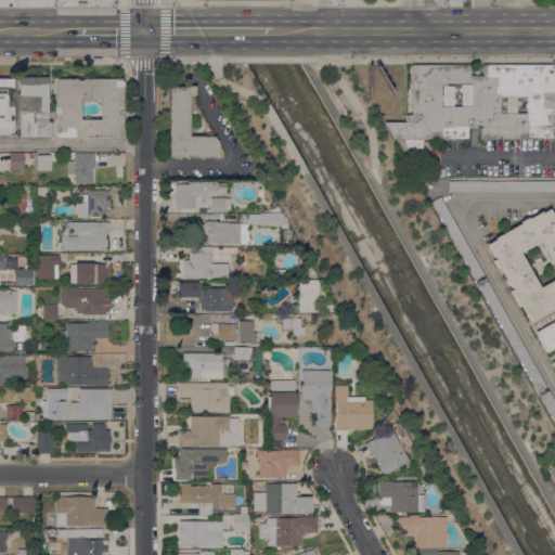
[(384,124),(384,123),(404,123),(404,124),(423,124),(423,66),(469,66),(469,76),(482,76),(482,66),(554,66),(554,139),(480,139),(480,128),(467,128),(467,139),(422,139),(422,152),(402,152),(402,139),(392,139),(384,124)]
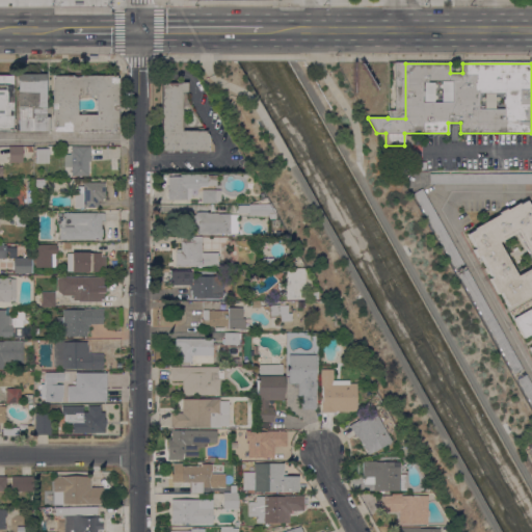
[(388,117),(388,95),(394,94),(394,63),(405,63),(405,118),(388,118),(388,117)]
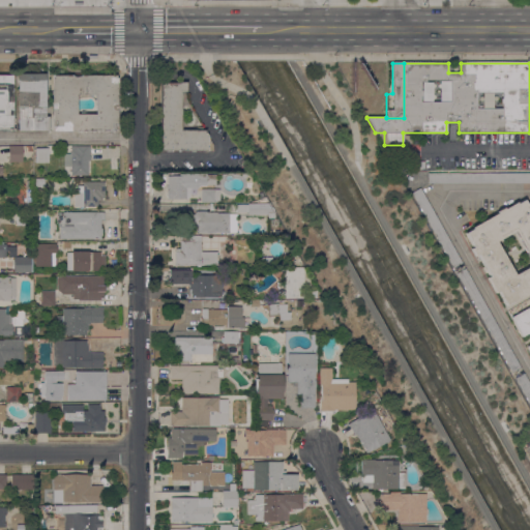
[(18,74),(46,74),(46,117),(48,117),(48,130),(18,130),(18,74)]
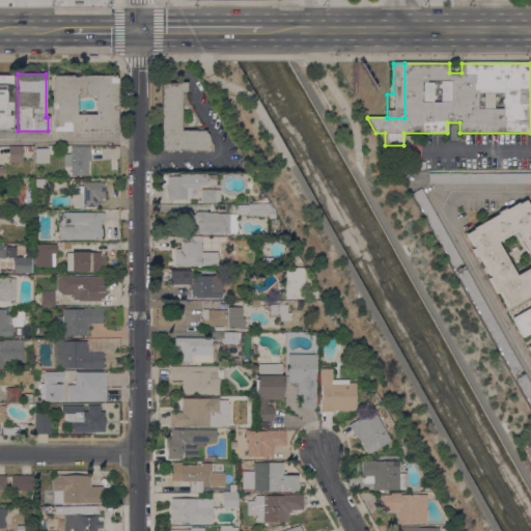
[(52,131),(52,78),(53,78),(53,75),(72,75),(73,76),(77,77),(78,77),(81,75),(116,76),(116,78),(117,78),(117,132),(52,131)]
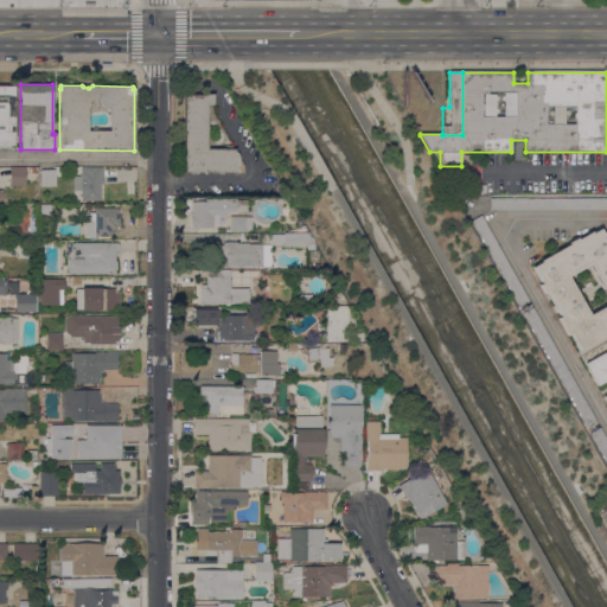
[(0,148),(0,87),(14,87),(14,148),(0,148)]
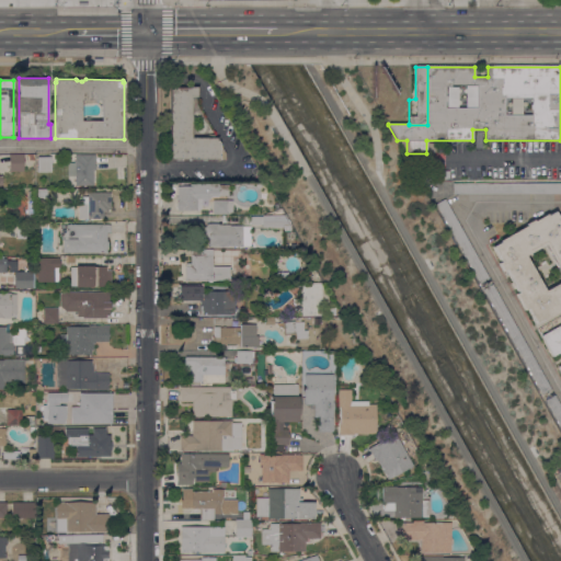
[(170,88),(189,88),(189,86),(198,86),(198,95),(197,95),(197,99),(192,99),(192,138),(217,138),(217,140),(225,153),(225,160),(170,160),(170,88)]
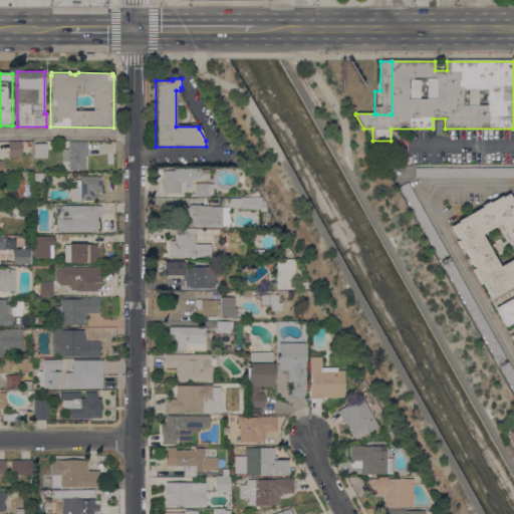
[(8,143),(21,143),(21,158),(8,158),(8,143)]
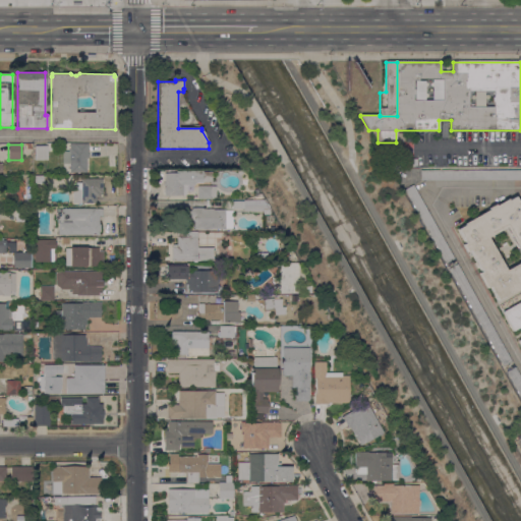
[(69,173),(69,164),(62,164),(62,152),(68,152),(68,149),(69,149),(69,145),(88,145),(88,154),(89,154),(89,158),(87,158),(87,172),(69,173)]
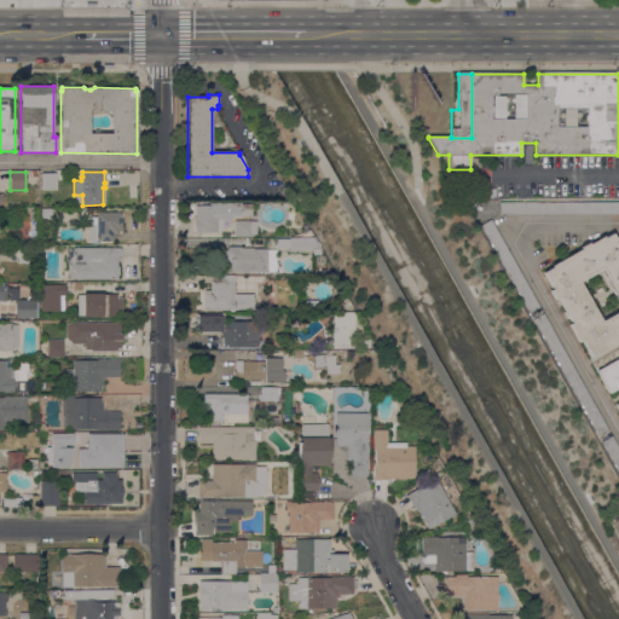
[(41,173),(57,173),(57,190),(41,190),(41,173)]
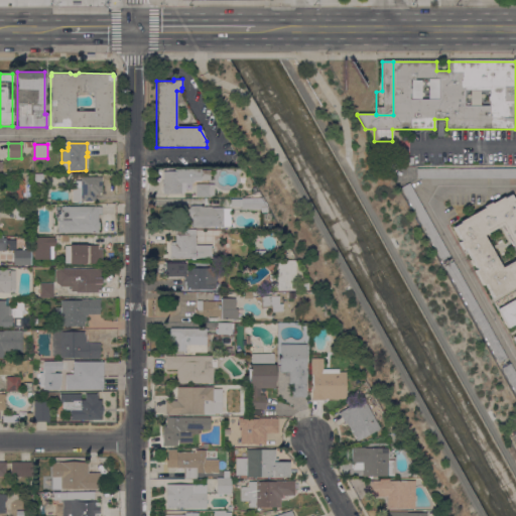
[(515,178),(416,178),(416,168),(427,168),(433,168),(515,168),(515,178)]
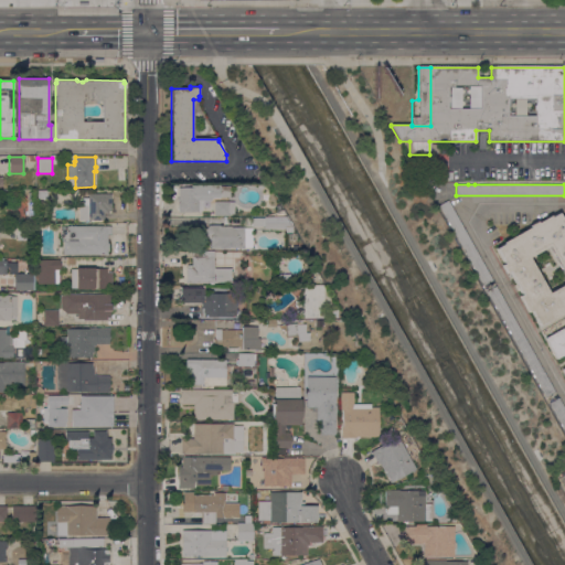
[(230,187),(230,198),(220,198),(220,199),(213,199),(210,202),(202,202),(202,211),(199,212),(178,212),(178,200),(177,200),(177,189),(178,189),(178,188),(191,187),(230,187)]
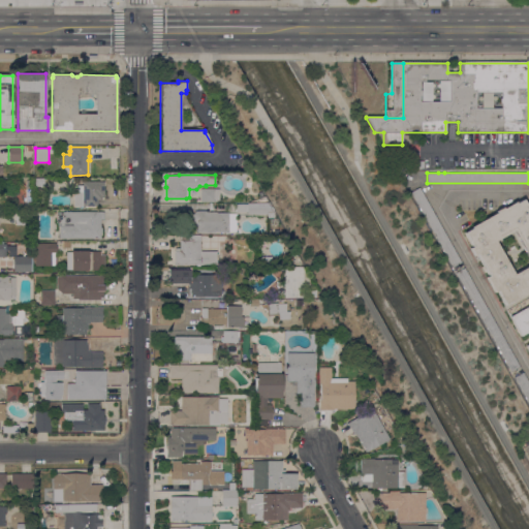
[(73,207),(73,192),(76,192),(76,186),(83,186),(83,182),(104,182),(104,196),(101,196),(101,199),(97,199),(97,206),(73,207)]
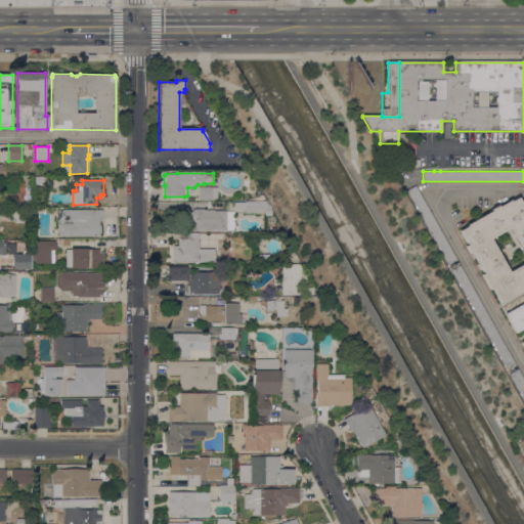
[(456,260),(447,265),(406,190),(415,186),(456,260)]
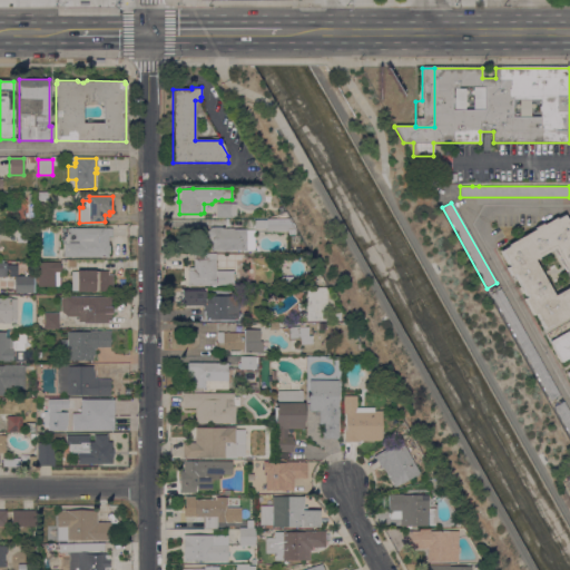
[(216,218),(216,204),(235,204),(235,216),(231,216),(231,218),(216,218)]
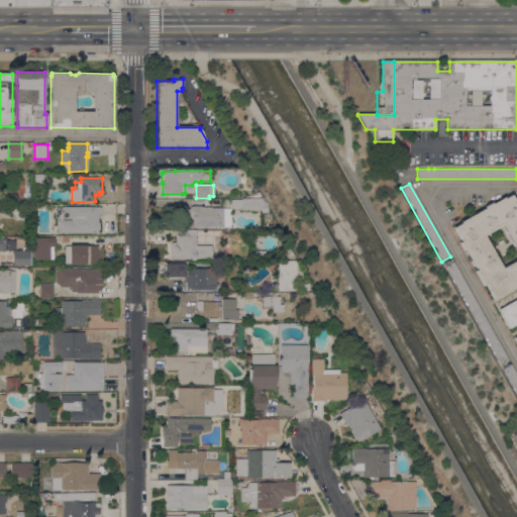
[(485,285),(483,286),(474,272),(477,270),(475,266),(474,266),(471,262),(472,261),(466,248),(462,250),(458,243),(460,241),(453,227),(459,223),(459,222),(485,208),(484,207),(491,203),(492,204),(503,198),(504,199),(511,195),(515,203),(516,201),(516,286),(501,296),(500,295),(493,299),(485,285)]
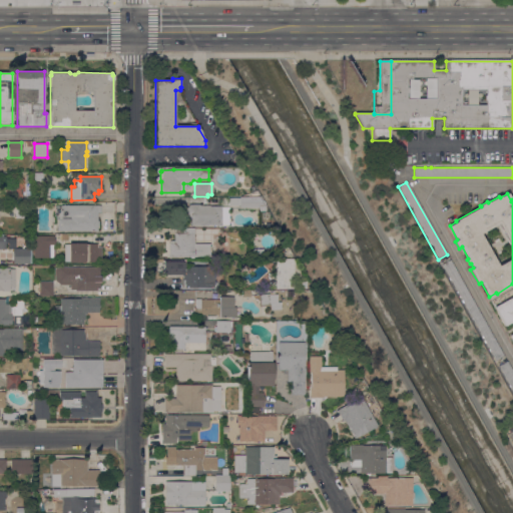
[(238,207),(238,205),(227,205),(227,198),(260,198),(265,206),(264,207),(264,211),(258,211),(258,208),(238,207)]
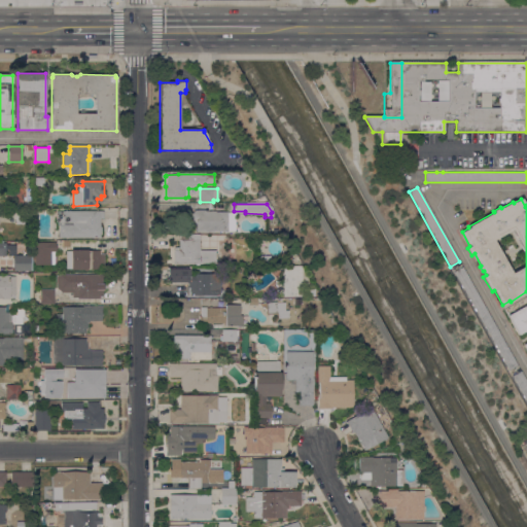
[(235,232),(214,232),(214,233),(195,233),(195,221),(191,221),(191,213),(196,210),(201,210),(204,212),(204,211),(215,211),(215,212),(235,212),(235,232)]
